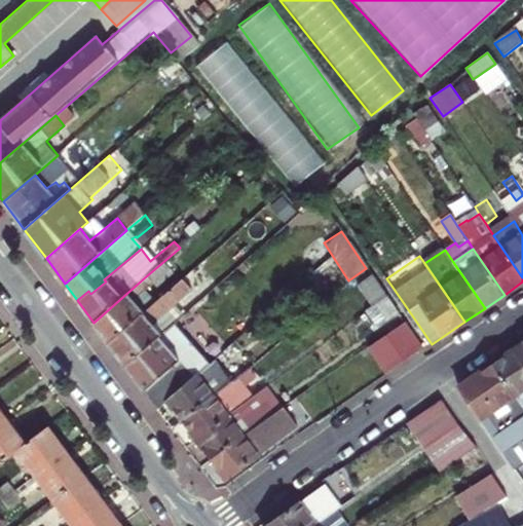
[(375,302),(385,295),(371,273),(357,284),(371,305),(375,302)]
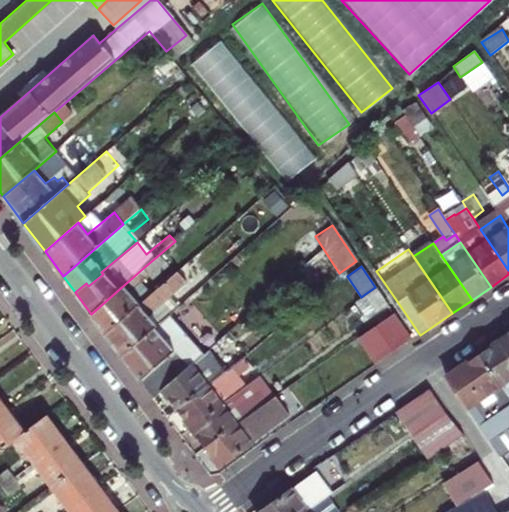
[(106,334),(158,288),(142,269),(91,314),(106,334)]
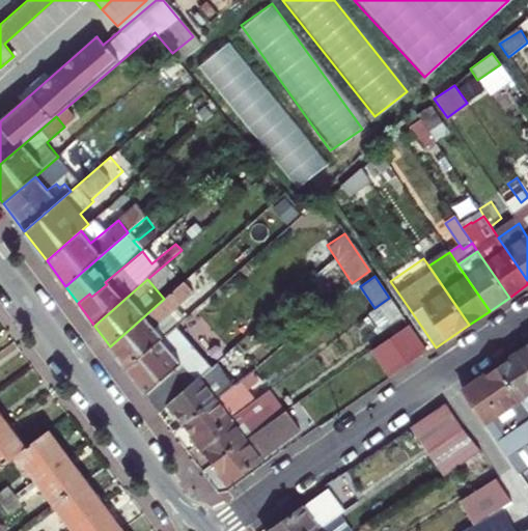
[(110,346),(128,369),(178,325),(186,318),(177,308),(194,295),(184,281),(164,299),(110,346)]
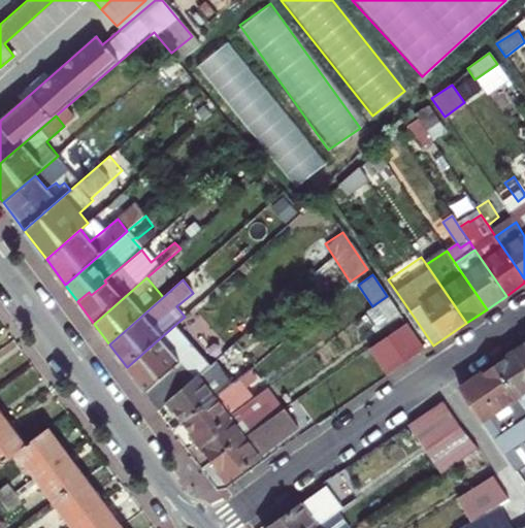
[(387,296),(376,303),(390,323),(400,316),(387,296)]
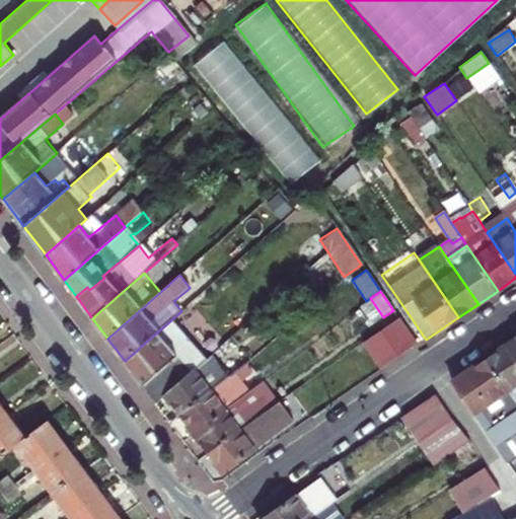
[(125,361),(155,402),(164,394),(206,359),(174,317),(125,361)]
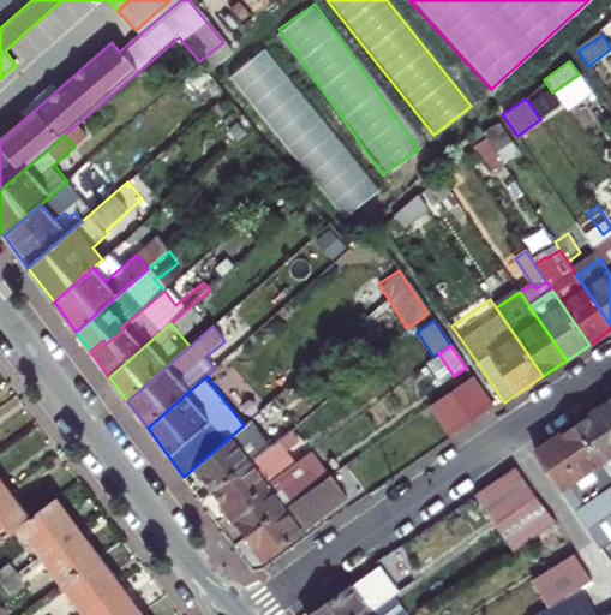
[(430,405),(453,439),(496,408),(473,376),(430,405)]
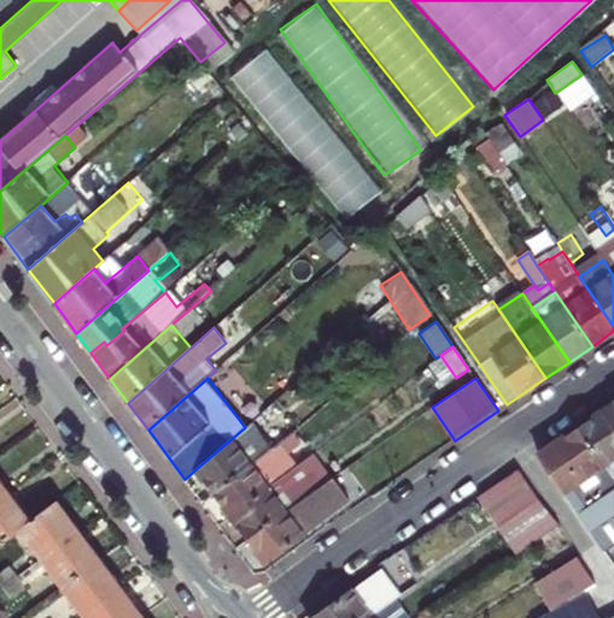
[(613,402),(602,410),(613,429),(613,402)]
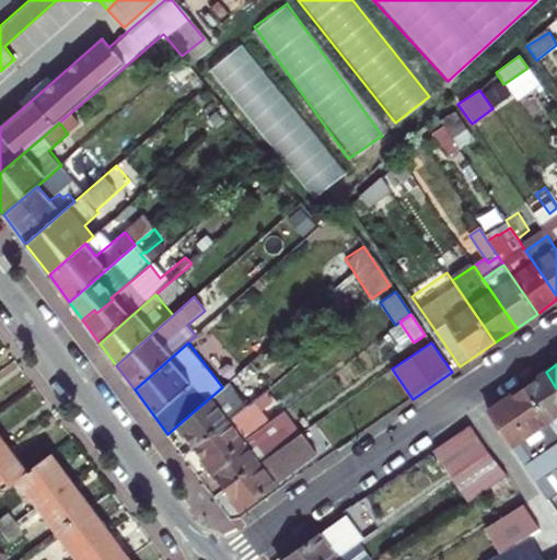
[(556,388),(546,372),(524,387),(556,434),(556,388)]
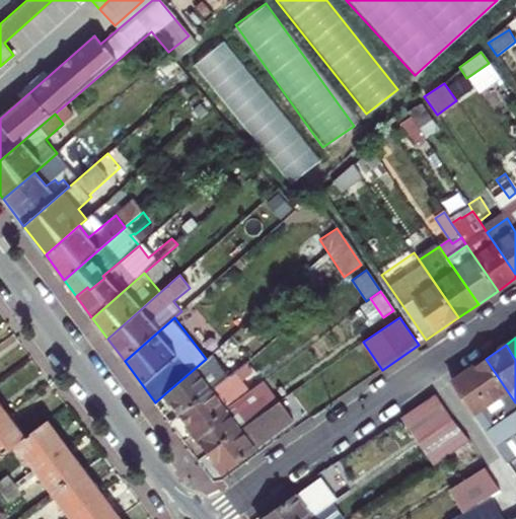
[(164,394),(179,415),(223,381),(229,377),(211,355),(206,359),(164,394)]
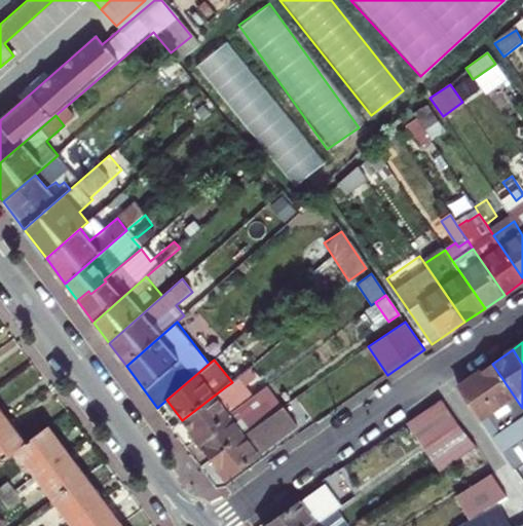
[(503,449),(522,436),(522,408),(492,364),(459,385),(477,411),(493,435),(503,449)]
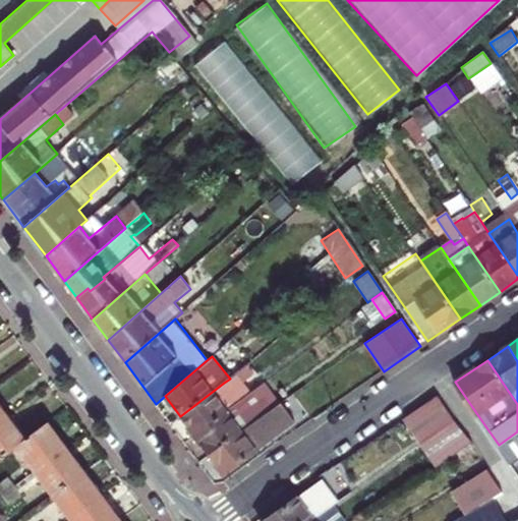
[(194,435),(210,454),(281,403),(265,382),(238,402),(194,435)]
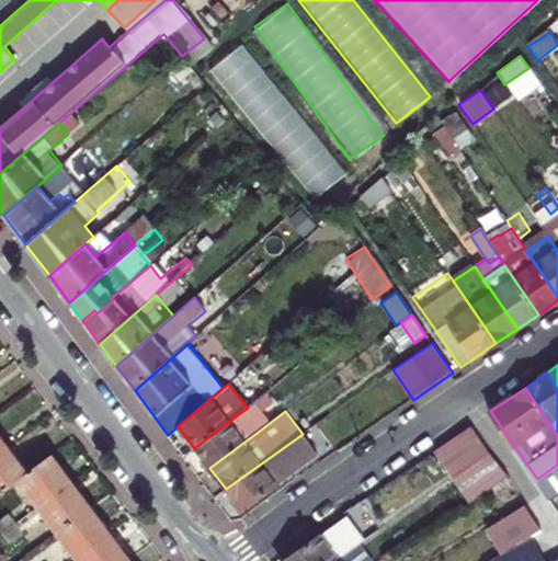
[(241,412),(194,448),(209,468),(257,433),(241,412)]
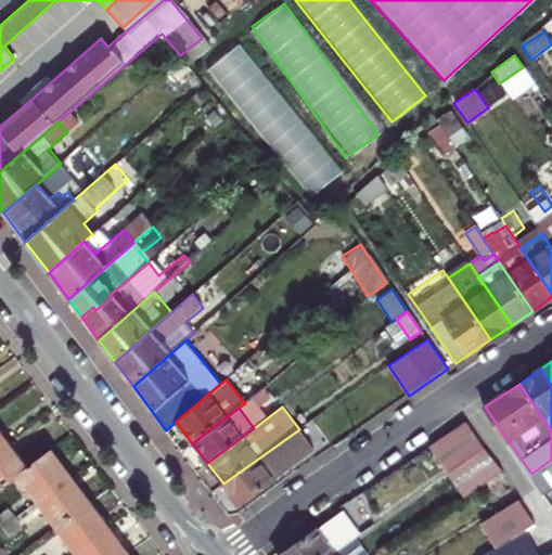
[(429,444),(448,473),(485,447),(466,420),(429,444)]
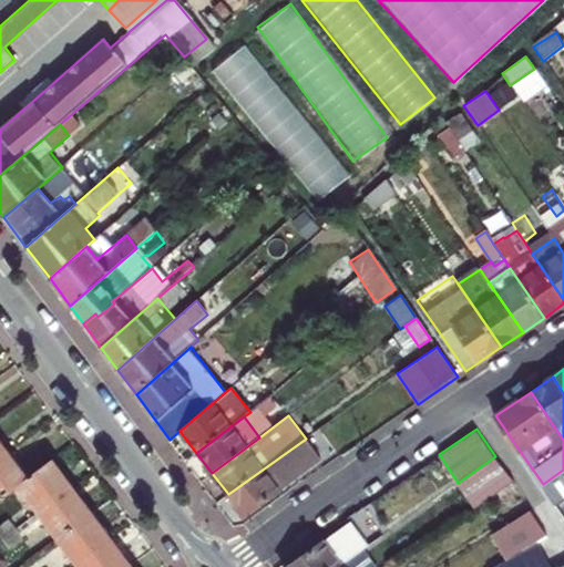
[(306,439),(228,494),(245,517),(321,460),(306,439)]
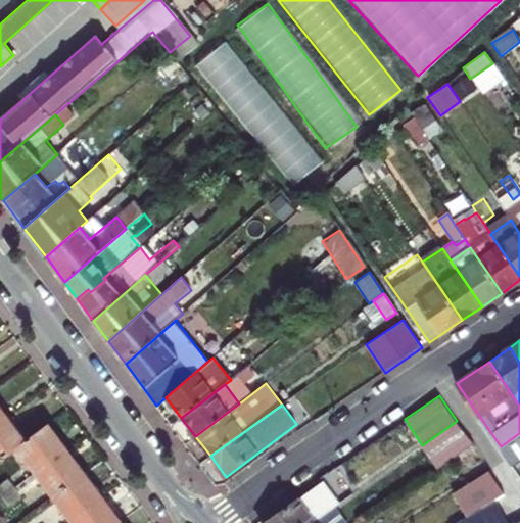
[(0,464),(14,453),(66,522),(122,522),(50,426),(26,443),(0,409),(0,464)]
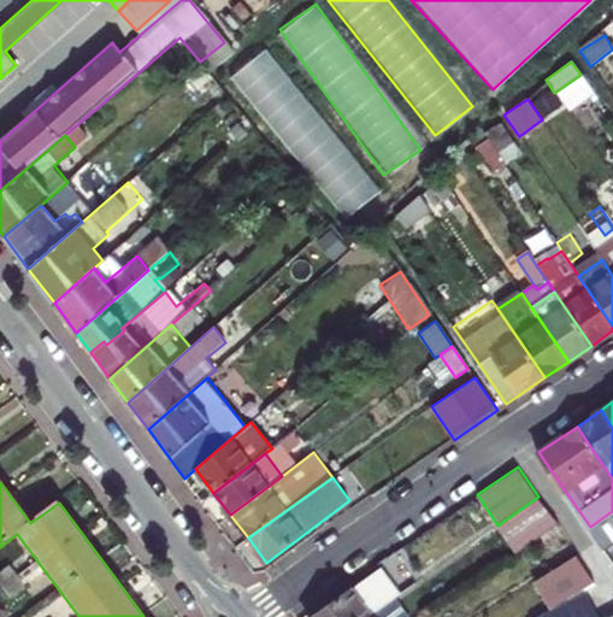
[(516,552),(526,545),(558,524),(538,497),(497,526),(516,552)]
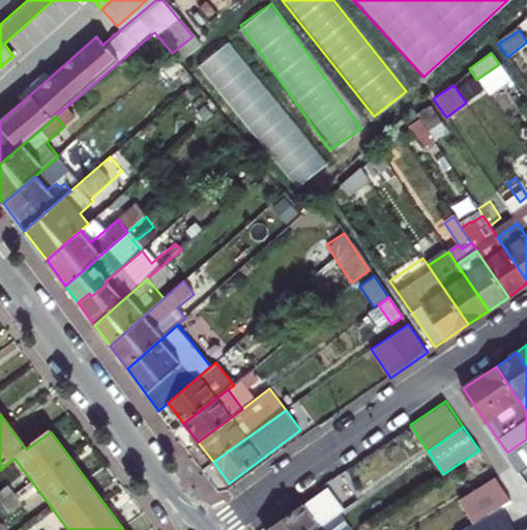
[(526,439),(507,452),(514,463),(519,471),(526,465),(526,439)]
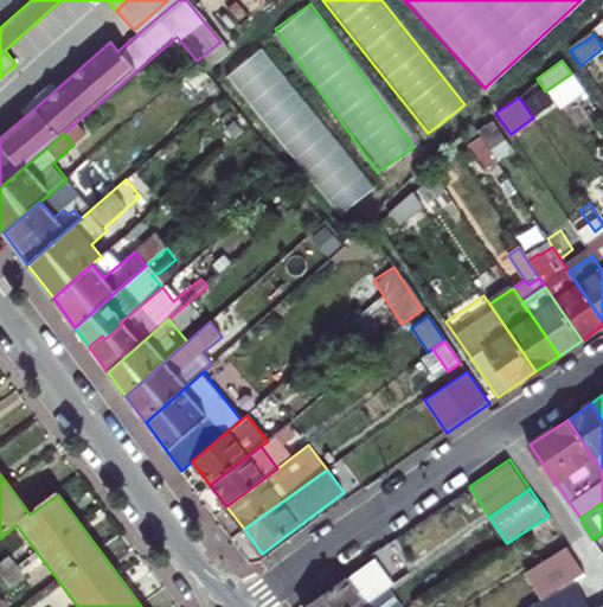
[(549,516),(518,536),(536,563),(568,543),(570,542),(552,513),(549,516)]
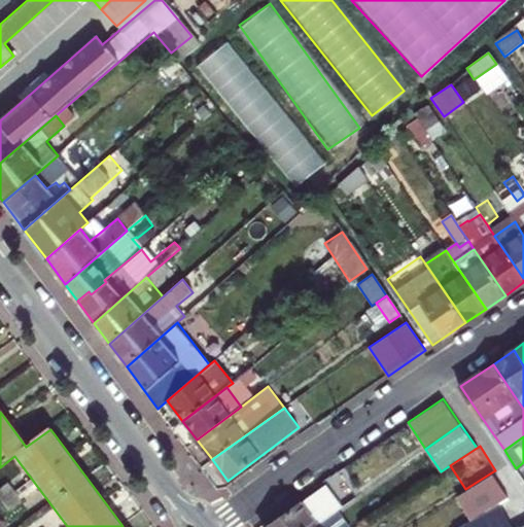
[(452,497),(466,521),(498,502),(509,496),(493,471),(465,489),(452,497)]
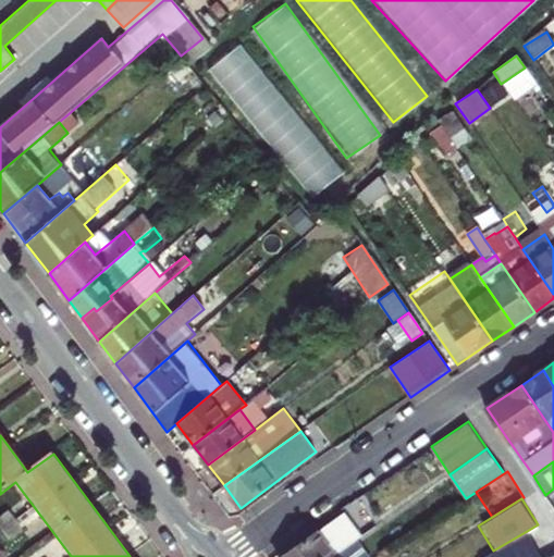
[(345,514),(337,519),(354,541),(361,536),(345,514)]
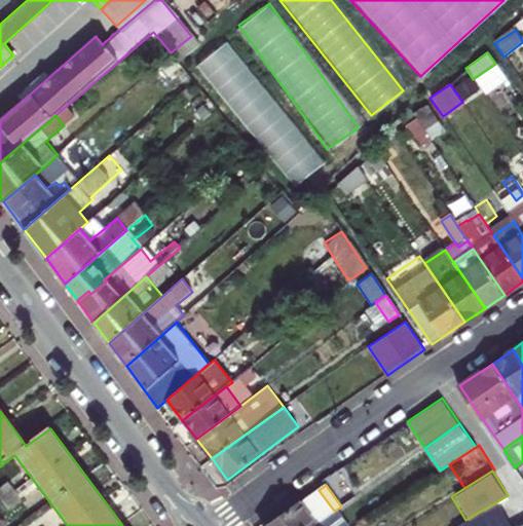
[(0,499),(2,502),(7,511),(19,502),(12,494),(7,487),(0,492),(0,499)]
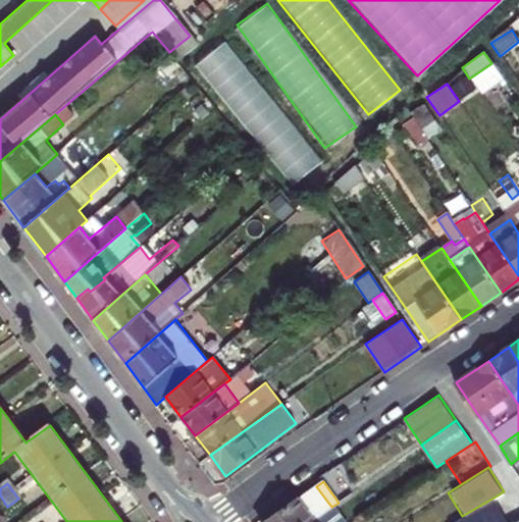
[(267,521),(309,521),(327,510),(331,507),(316,486),(267,521)]
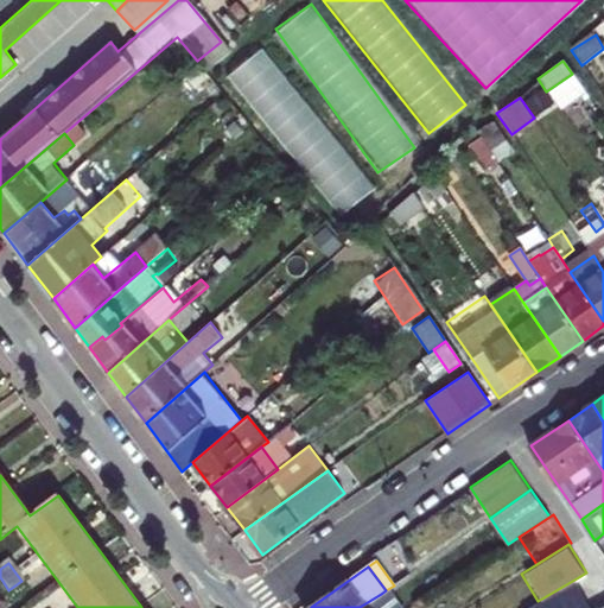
[(591,607),(574,580),(538,601),(526,607),(591,607)]
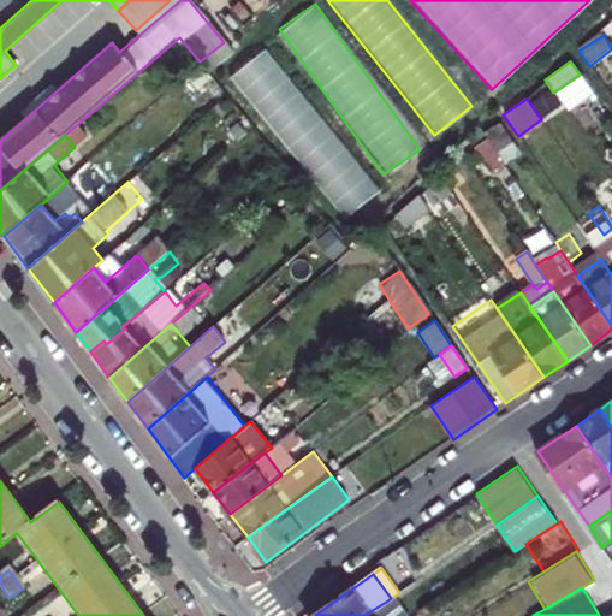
[(364,615),(394,615),(386,602),(364,615)]
